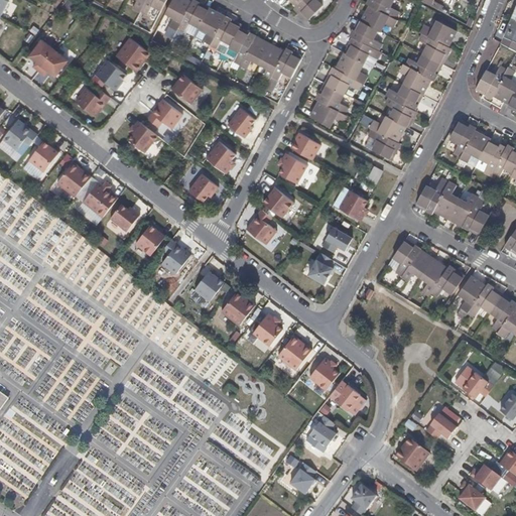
[(0,0),(0,16),(8,2),(4,0),(0,0)]
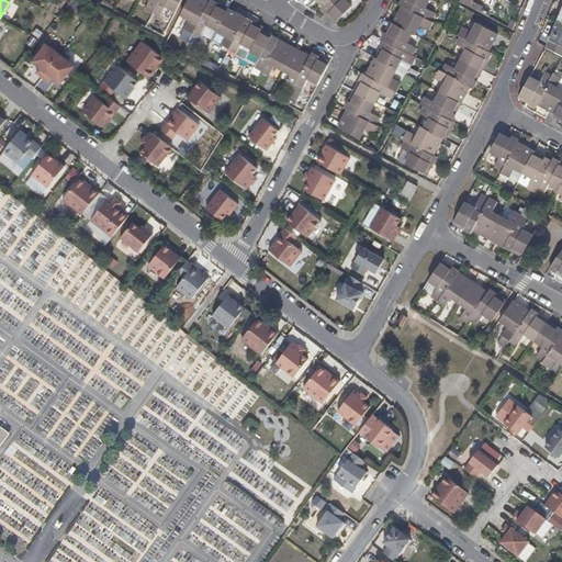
[(75,0),(72,0),(69,8),(79,12),(82,3),(75,0)]
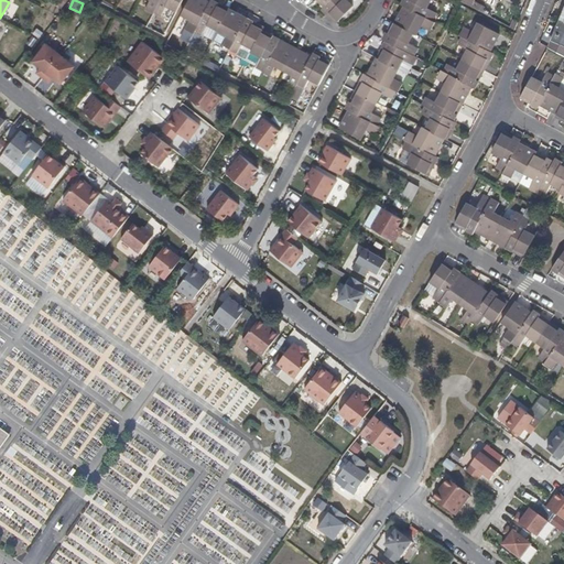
[(159,0),(149,0),(145,9),(153,13),(154,11),(159,0)]
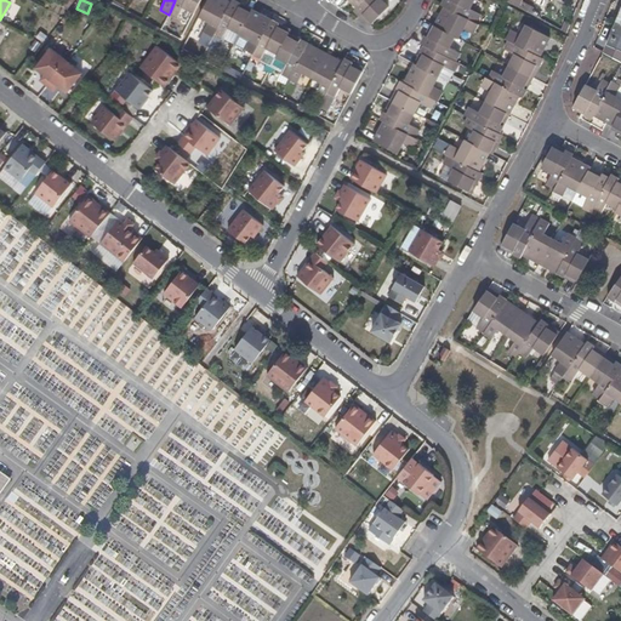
[(200,0),(175,0),(170,12),(178,17),(184,6),(194,11),(200,0)]
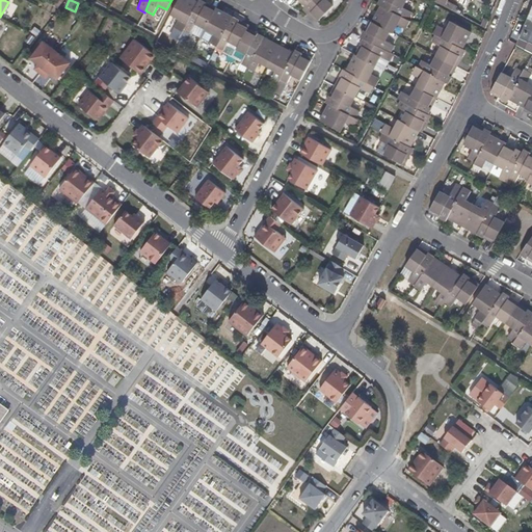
[(197,2),(193,0),(178,0),(170,14),(180,19),(176,28),(183,32),(183,31),(197,2)]
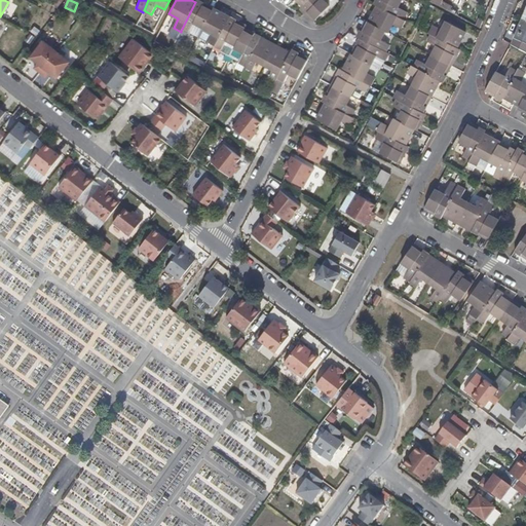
[(197,0),(195,2),(181,31),(188,35),(194,23),(203,28),(214,8),(197,0)]
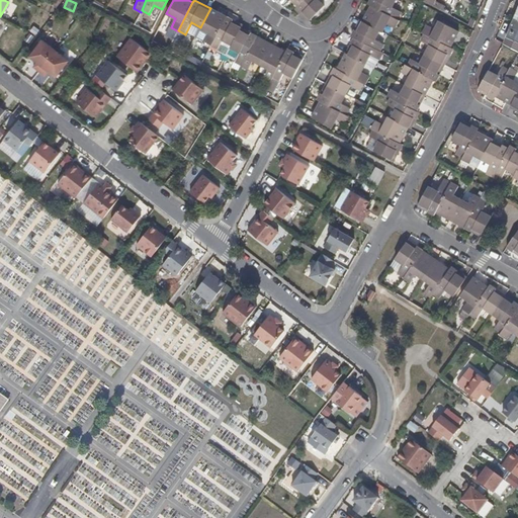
[(304,0),(297,6),(295,8),(309,21),(325,6),(318,0),(304,0)]
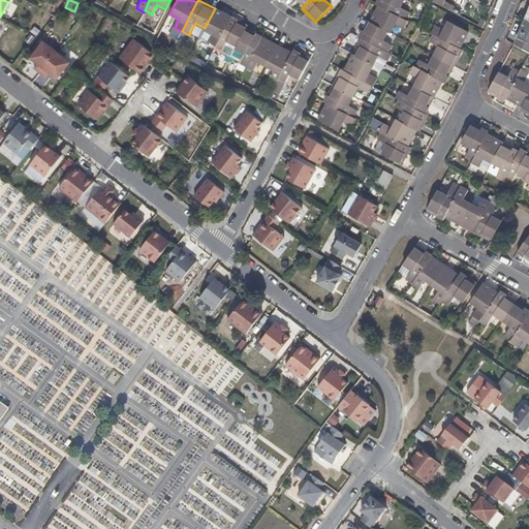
[(403,0),(378,0),(376,4),(379,5),(405,20),(409,12),(400,8),(403,0)]
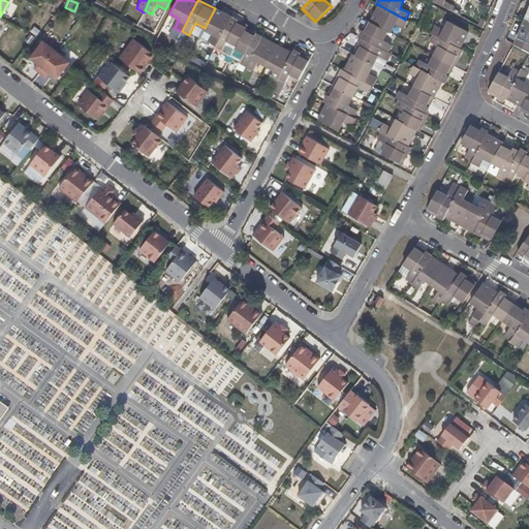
[(431,0),(431,1),(453,12),(455,6),(444,1),(444,0),(431,0)]
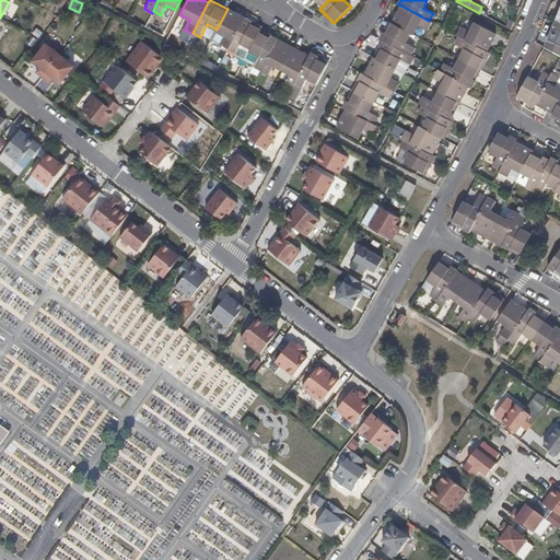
[(429,21),(401,6),(393,23),(410,33),(413,34),(418,25),(428,30),(432,22),(429,21)]
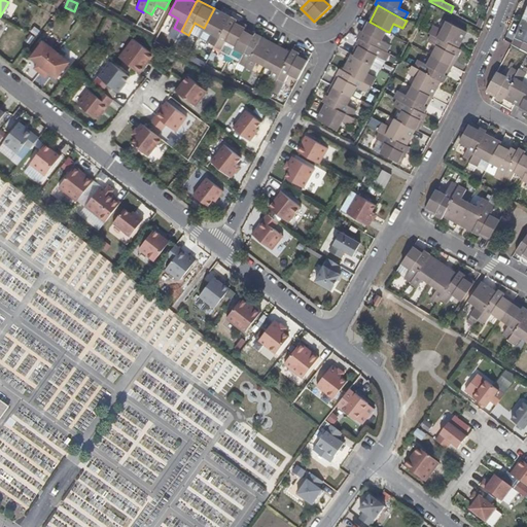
[(231,18),(214,8),(204,28),(212,33),(208,42),(215,46),(215,45),(231,18)]
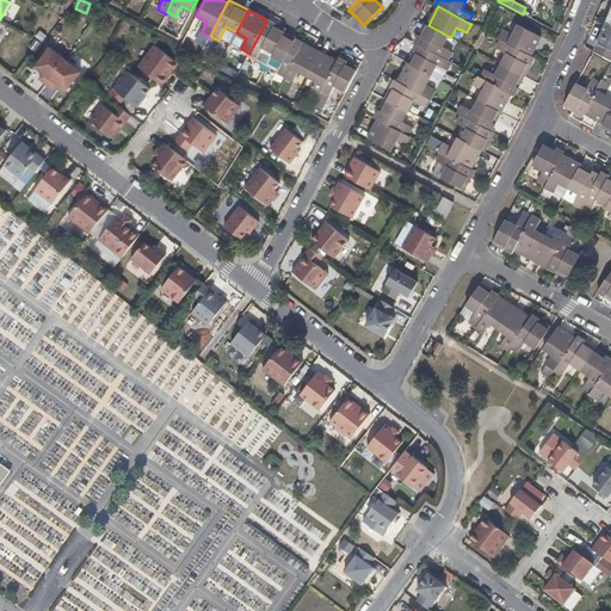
[(610,11),(608,20),(597,44),(610,50),(610,11)]
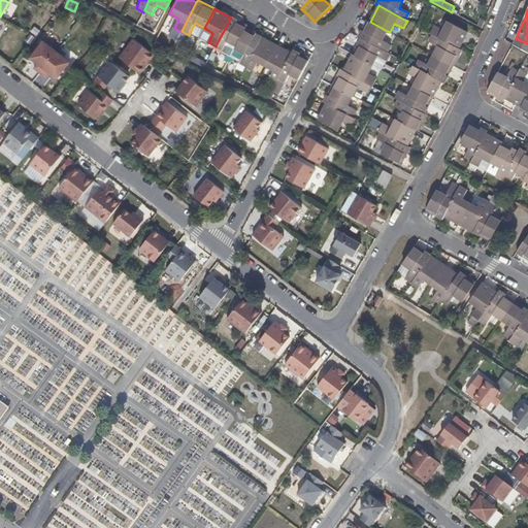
[(248,26),(231,18),(216,45),(223,50),(221,52),(231,58),(245,29),(248,26)]
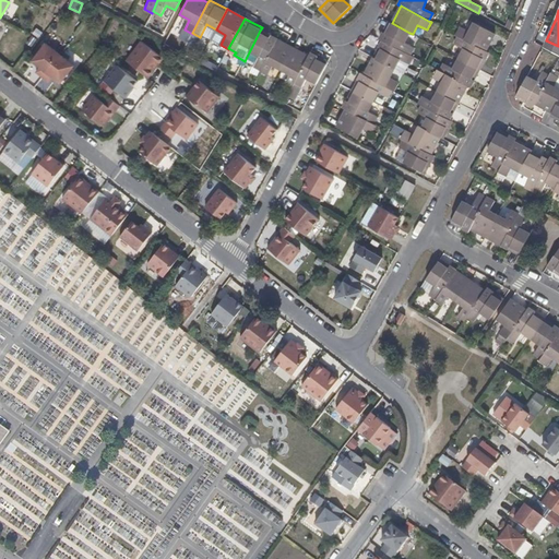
[(392,23),(389,22),(380,39),(382,40),(411,55),(414,47),(404,43),(409,33),(392,23)]
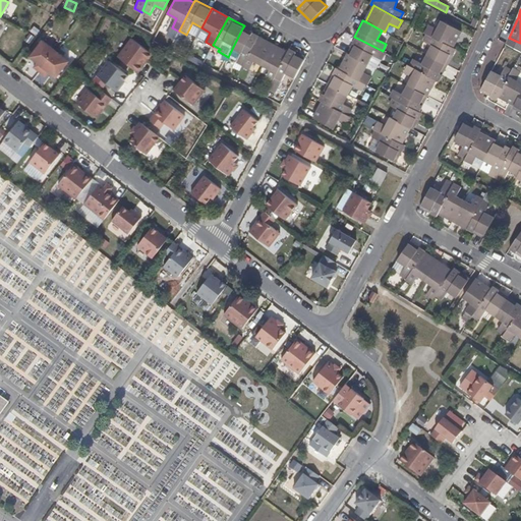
[(461,32),(442,20),(437,31),(427,25),(424,33),(426,34),(453,48),(461,32)]
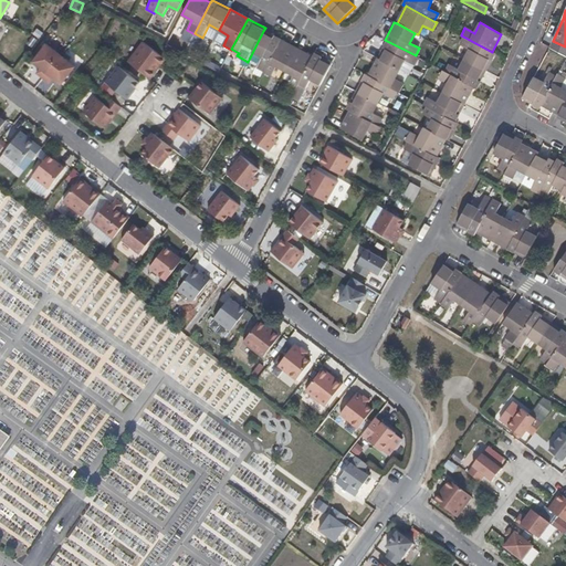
[(281,40),(263,31),(248,62),(257,66),(257,67),(264,72),(281,40)]
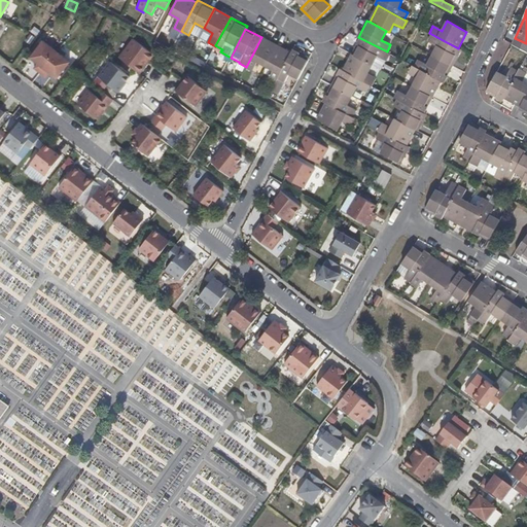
[(428,42),(437,46),(432,56),(452,66),(460,49),(458,48),(431,34),(428,42)]
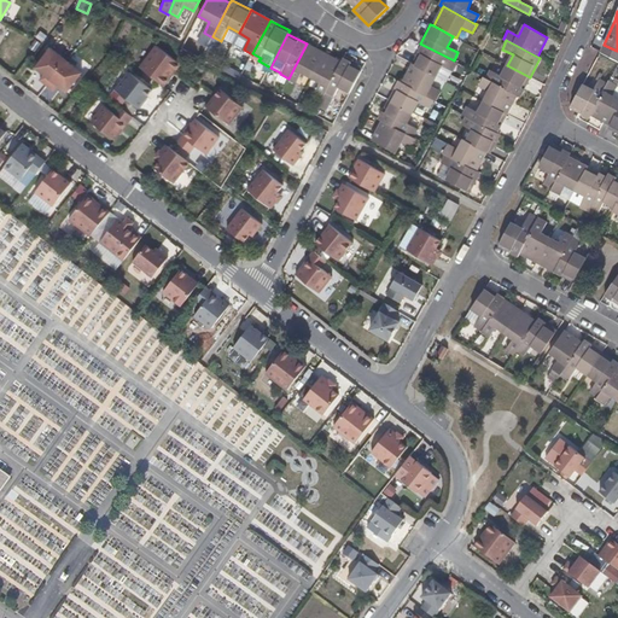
[(324,52),(307,44),(289,79),(297,82),(302,73),(312,77),(324,52)]
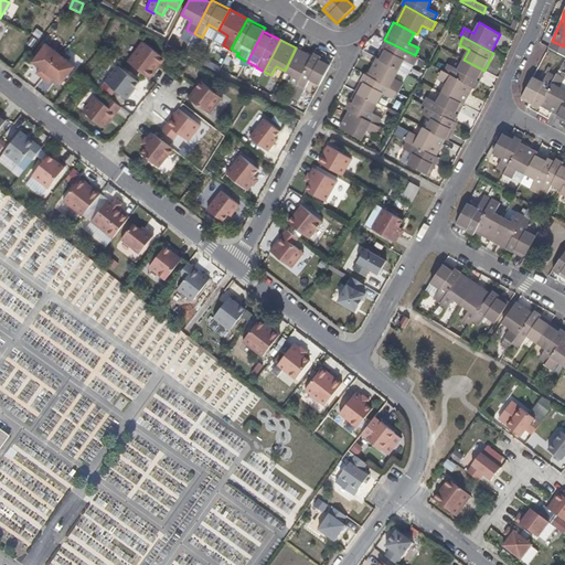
[(415,55),(386,41),(377,59),(398,70),(404,60),(413,65),(417,57),(415,55)]
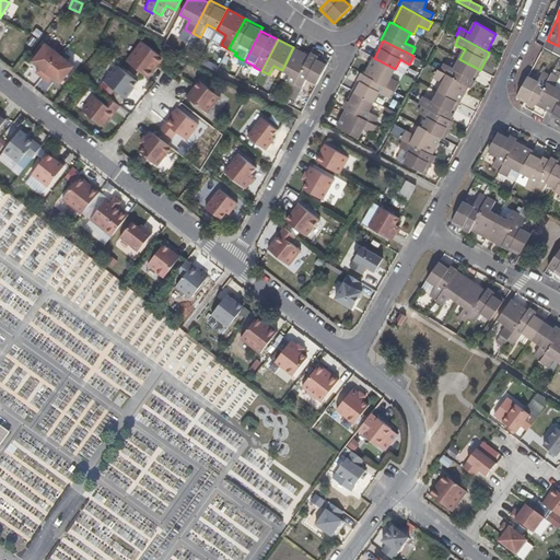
[(164,59),(141,42),(126,61),(149,79),(154,71),(152,71),(156,63),(159,65),(164,59)]
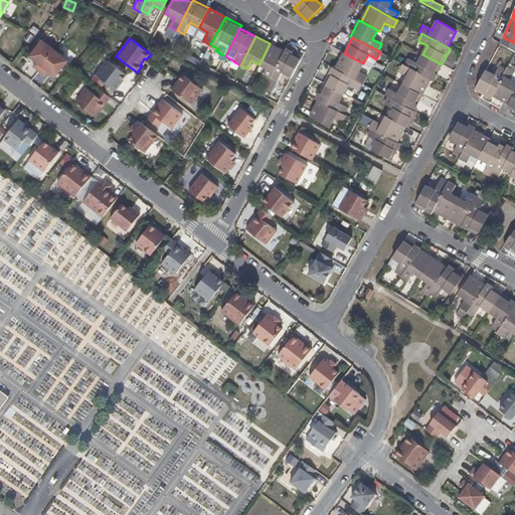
[(54,50),(41,40),(28,57),(36,62),(32,67),(38,71),(54,50)]
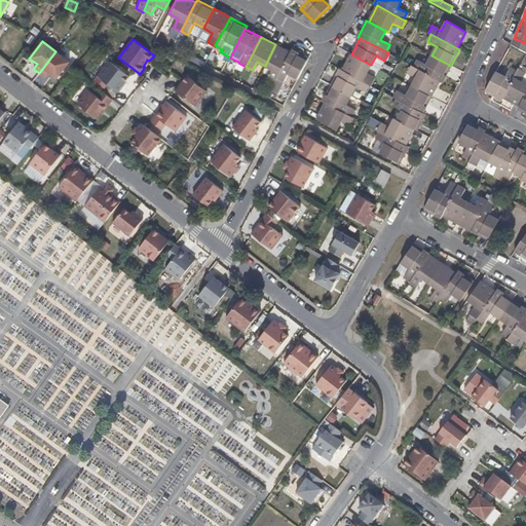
[(291,52),(275,44),(265,66),(272,70),(267,78),(274,82),(276,79),(291,52)]
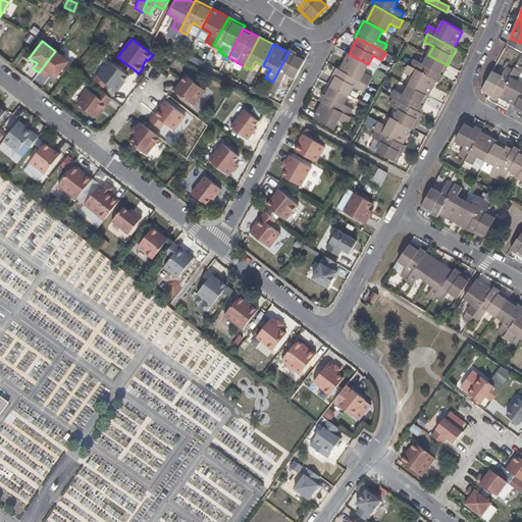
[(290,49),(289,52),(274,79),(281,82),(286,72),(296,77),(306,58),(290,49)]
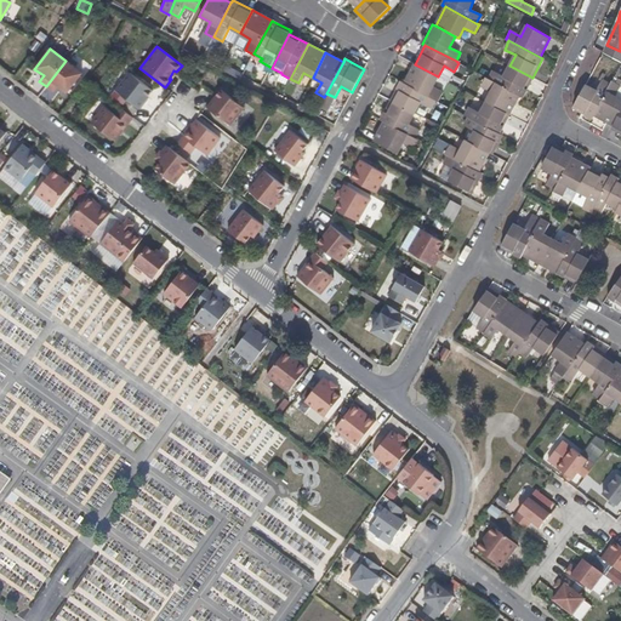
[(83,73),(66,61),(46,86),(53,92),(58,86),(67,93),(83,73)]
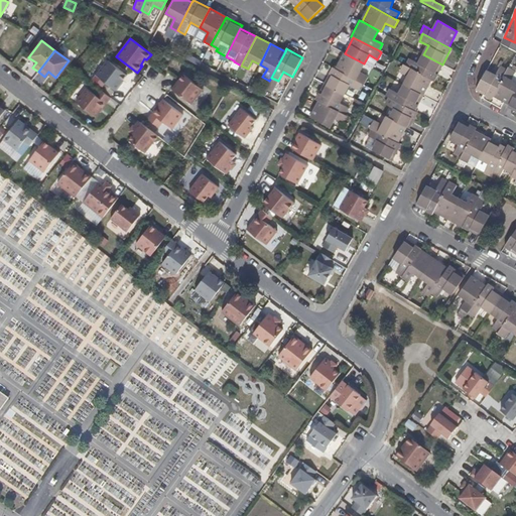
[(345,53),(336,70),(362,83),(365,85),(368,77),(359,73),(364,63),(345,53)]
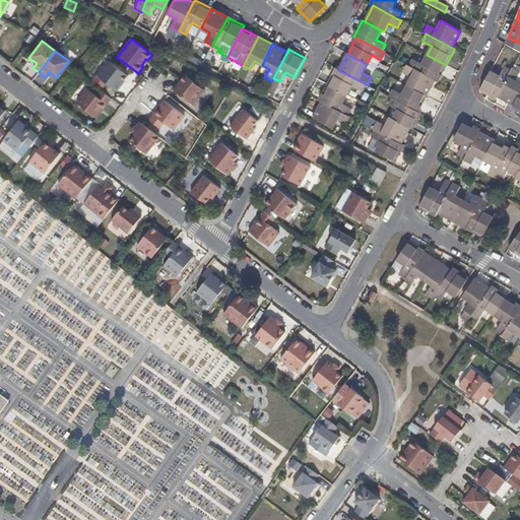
[(412,59),(409,66),(435,79),(438,81),(446,65),(427,55),(421,64),(412,59)]
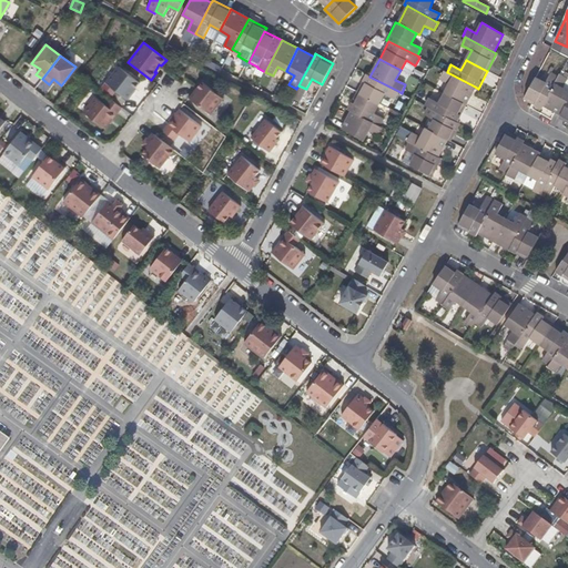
[(118,67),(105,83),(127,99),(131,92),(139,83),(118,67)]
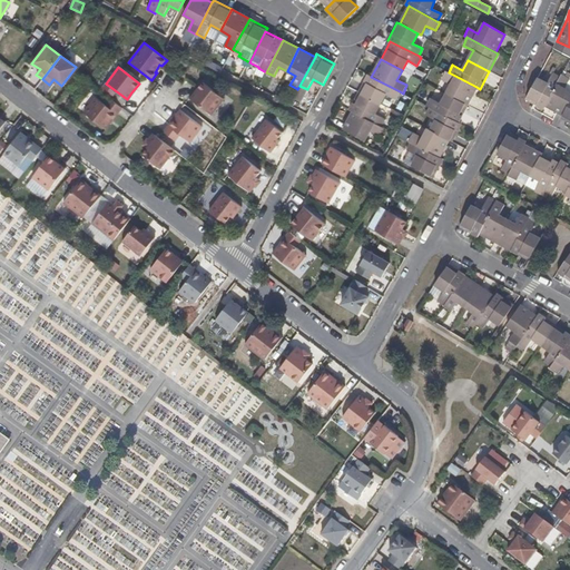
[(442,78),(451,84),(445,94),(468,106),(477,87),(449,72),(445,71),(442,78)]
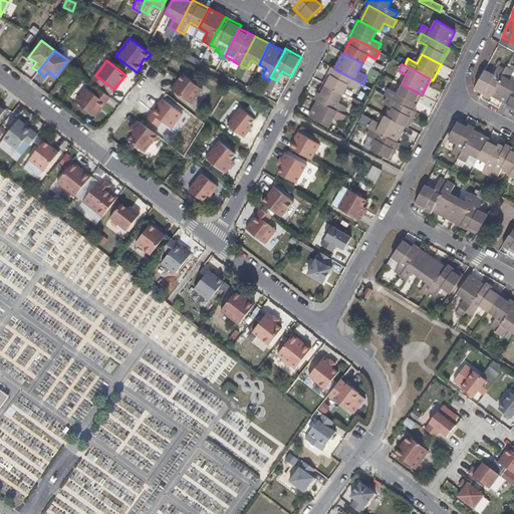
[(494,74),(485,70),(474,89),(491,98),(492,95),(506,70),(499,66),(494,74)]
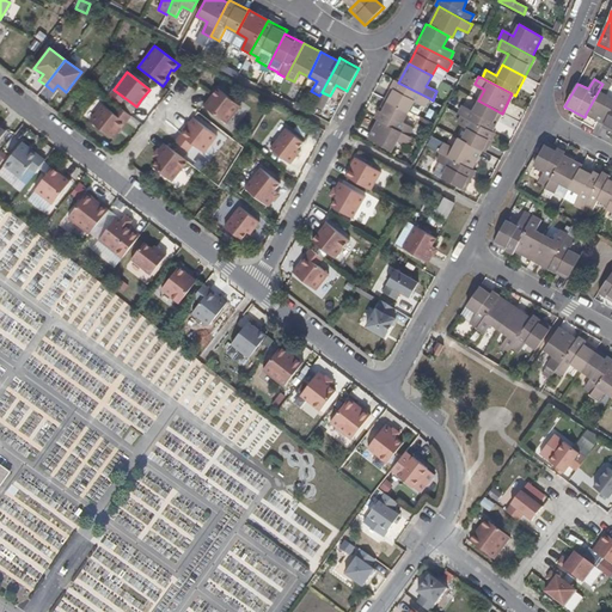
[(396,80),(385,99),(409,111),(414,101),(424,106),(429,98),(398,83),(396,80)]
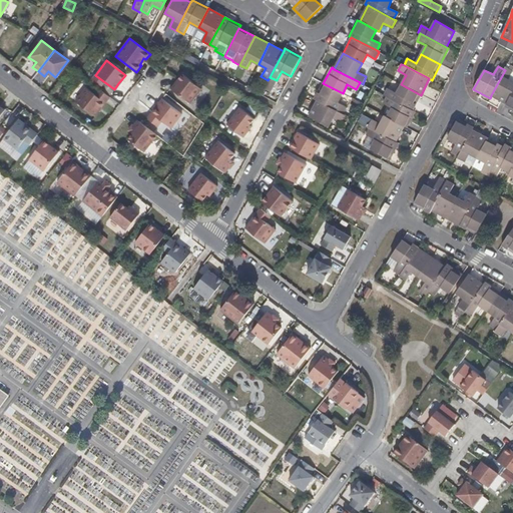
[(512,70),(506,67),(505,70),(491,95),(506,104),(512,91),(512,82),(508,80),(512,71),(512,70)]
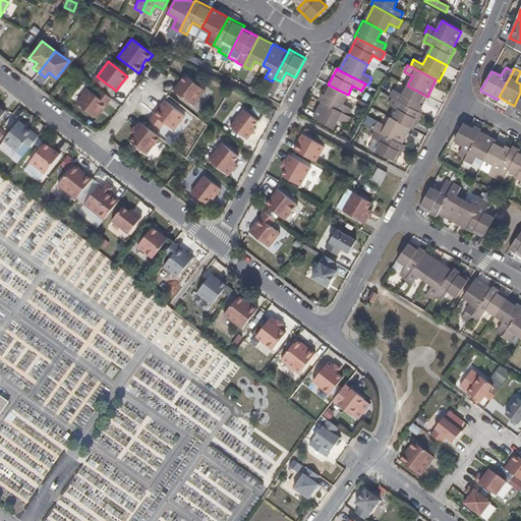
[(205,91),(185,75),(173,91),(193,106),(205,91)]
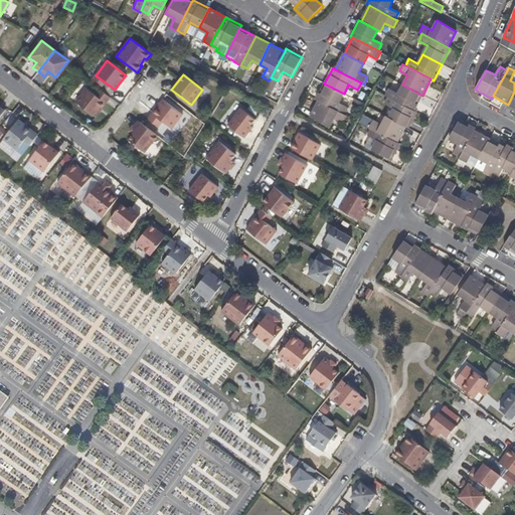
[(324,83),(316,100),(319,101),(344,115),(348,107),(339,103),(344,94),(324,83)]
